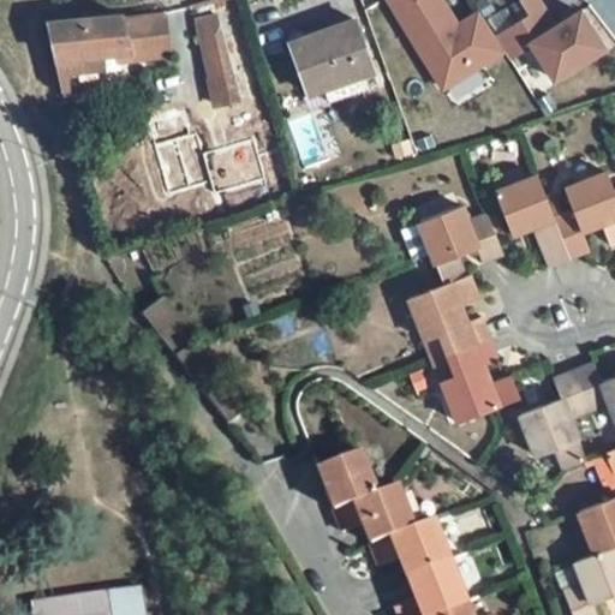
[(548,41),(593,6),(587,0),(524,0),(520,3),(548,41)]
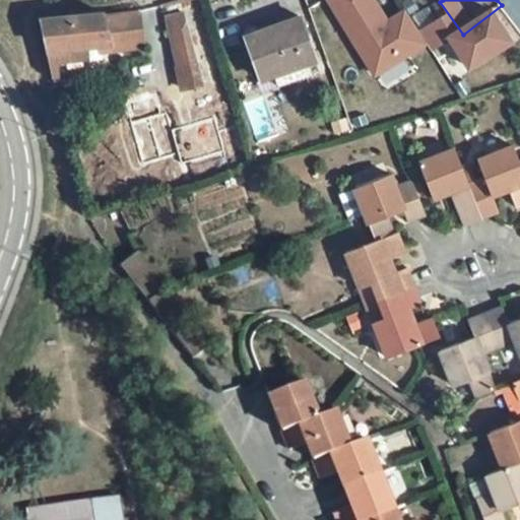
[(139,11),(105,13),(40,19),(48,51),(89,47),(111,45),(112,52),(144,48),(140,11),(139,11)]
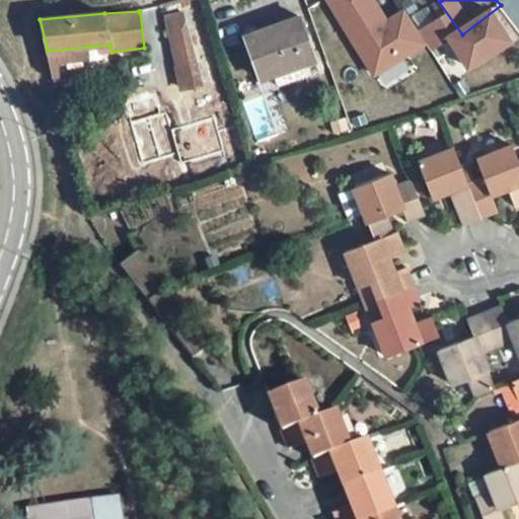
[(262,80),(315,60),(299,16),(245,36),(262,80)]
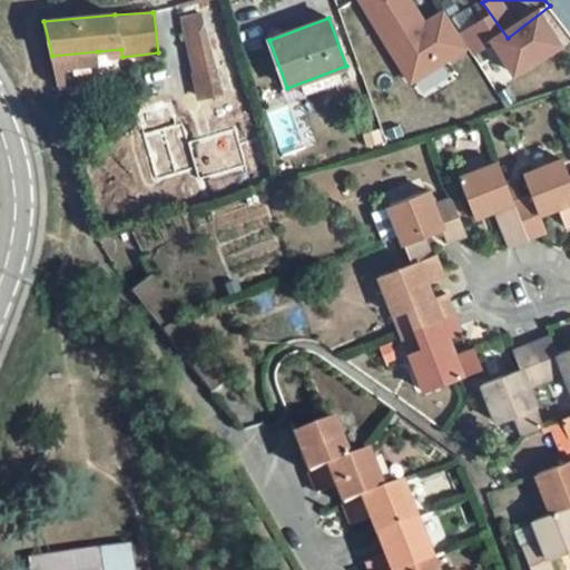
[(195,74),(222,67),(214,30),(186,36),(195,74)]
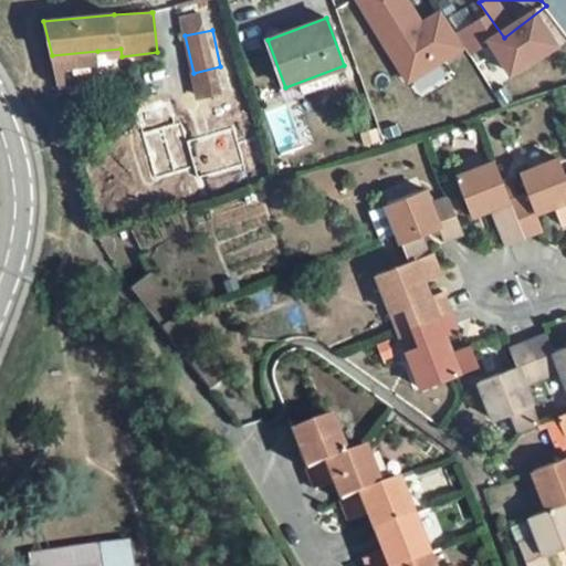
[(98,66),(97,51),(52,55),(55,70),(98,66)]
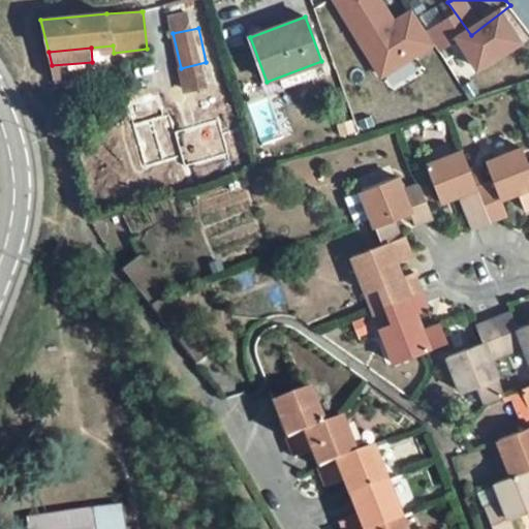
[(522,148),(486,162),(493,180),(476,186),(491,223),(503,217),(508,216),(501,197),(518,192),(528,187),(528,165),(522,148)]
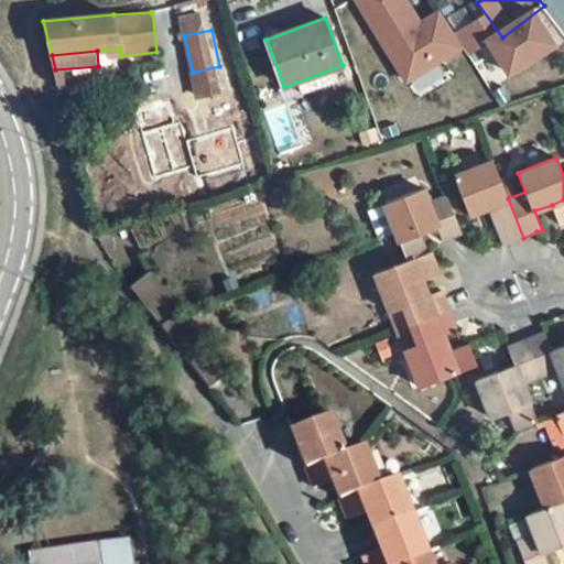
[(494,161),(455,176),(470,215),(489,207),(503,246),(523,238),(508,198),(494,161)]
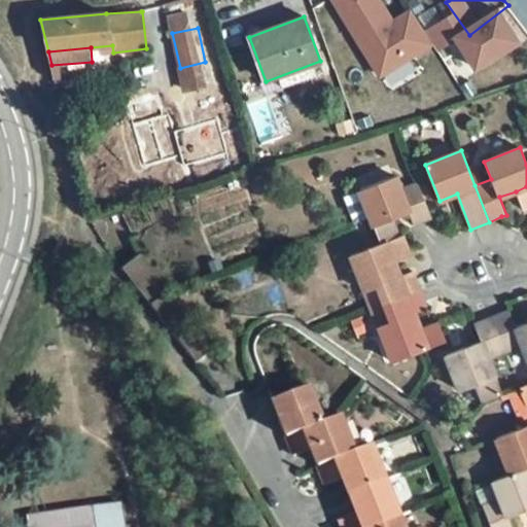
[(415,225),(432,218),(418,182),(401,188),(396,176),(359,190),(371,217),(381,244),(399,237),(392,219),(410,213),(415,225)]
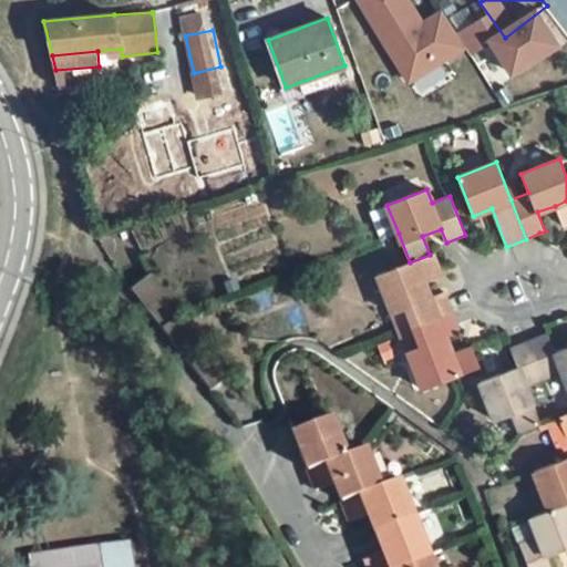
[(566,200),(555,206),(563,226),(566,224),(566,200)]
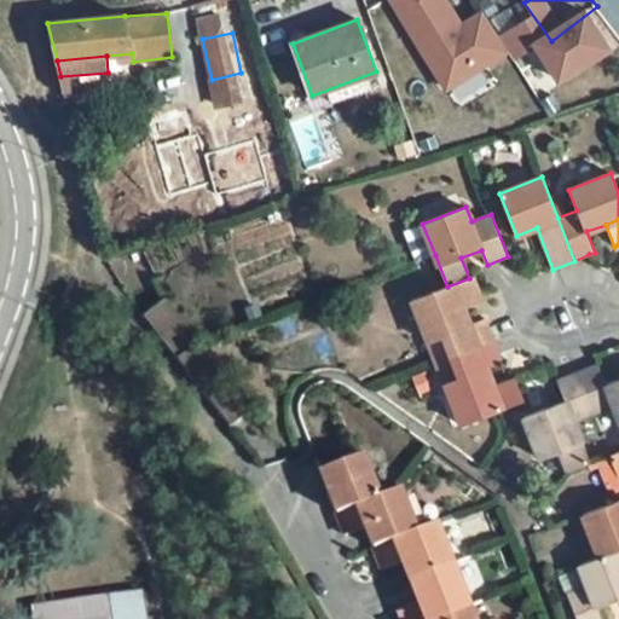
[(447,287),(412,300),(429,342),(444,336),(452,356),(493,340),(489,325),(485,318),(470,324),(463,305),(484,298),(474,276),(469,278),(447,287)]
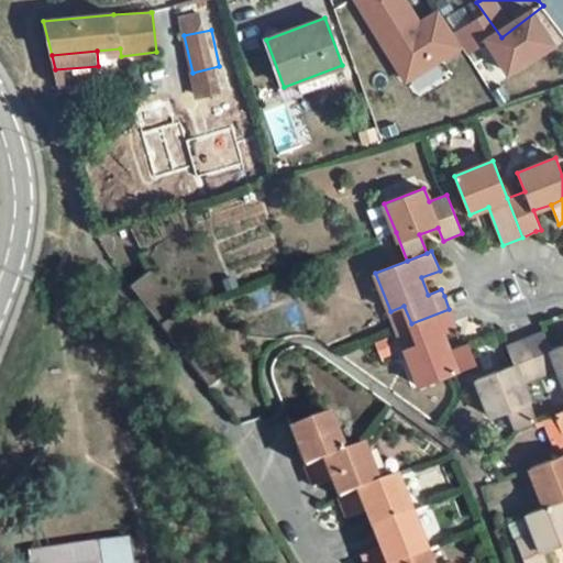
[(161,328),(180,313),(150,275),(132,289),(161,328)]
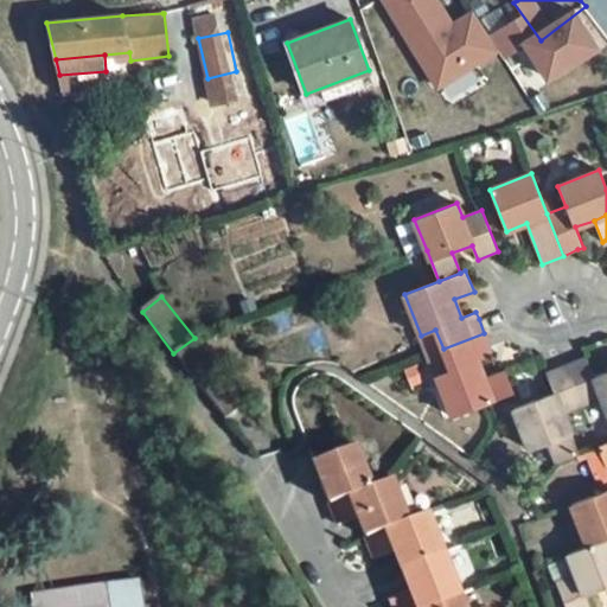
[(486,403),(513,393),(506,371),(485,378),(478,359),(492,353),(491,349),(484,333),(443,349),(451,369),(436,376),(452,416),(486,403)]
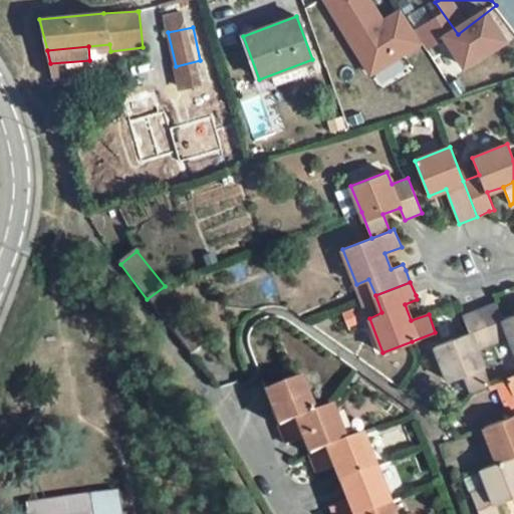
[(192,355),(210,341),(165,286),(147,299),(192,355)]
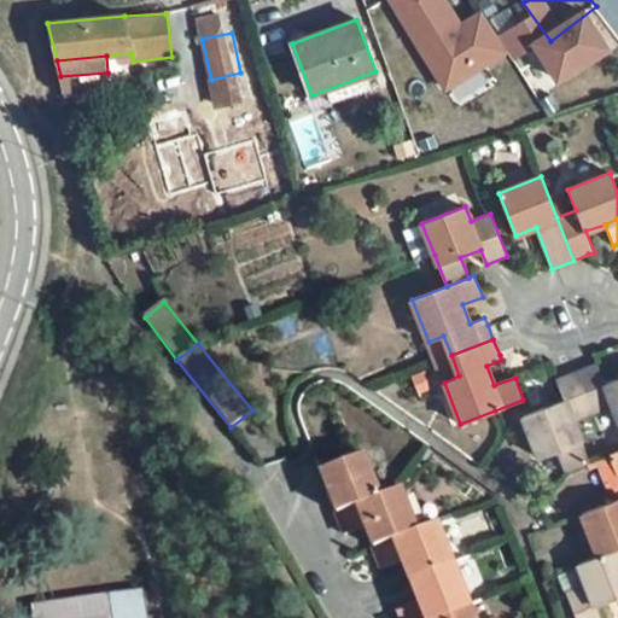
[(598,363),(577,371),(594,413),(614,406),(617,417),(617,378),(605,383),(598,363)]
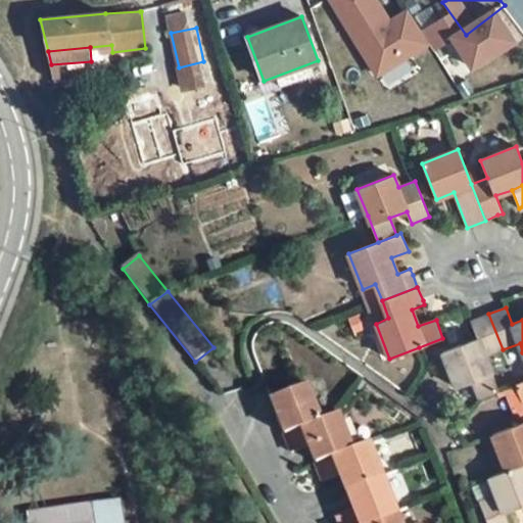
[(488,314),(471,321),(477,338),(442,351),(457,387),(473,381),(480,397),(500,390),(485,357),(503,349),(488,314)]
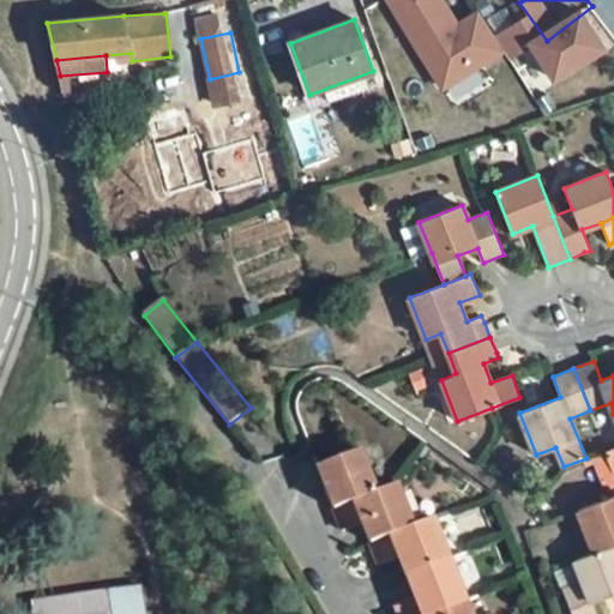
[(360,451),(318,468),(335,509),(377,493),(360,451)]
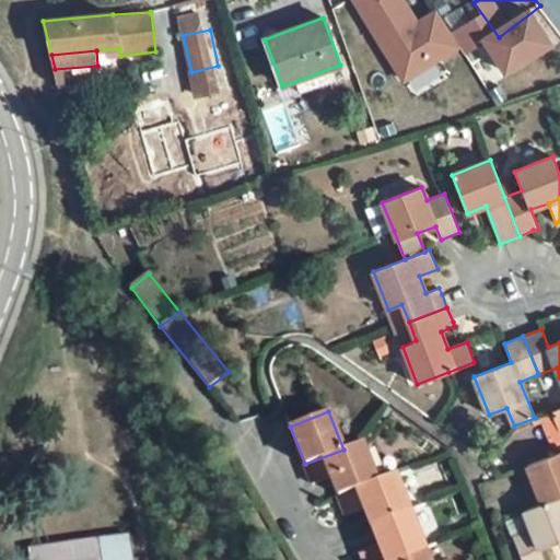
[(338,496),(377,480),(362,443),(343,450),(305,464),(313,485),(331,477),(338,496)]
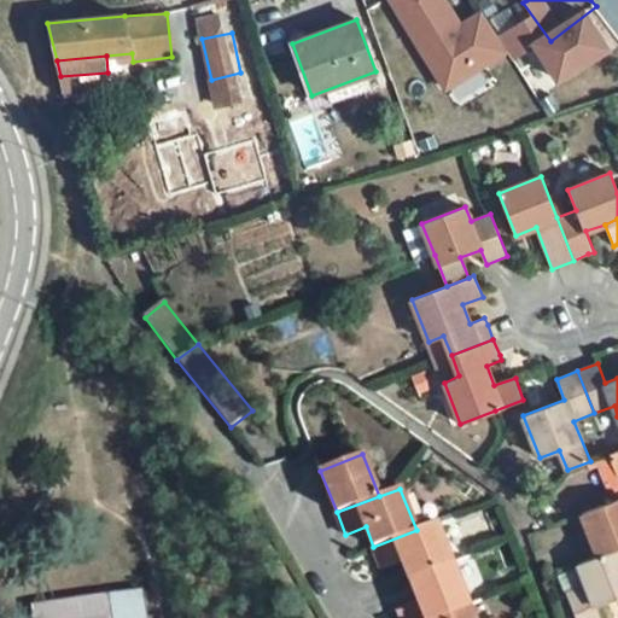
[(599,555),(617,547),(617,499),(582,513),(599,555)]
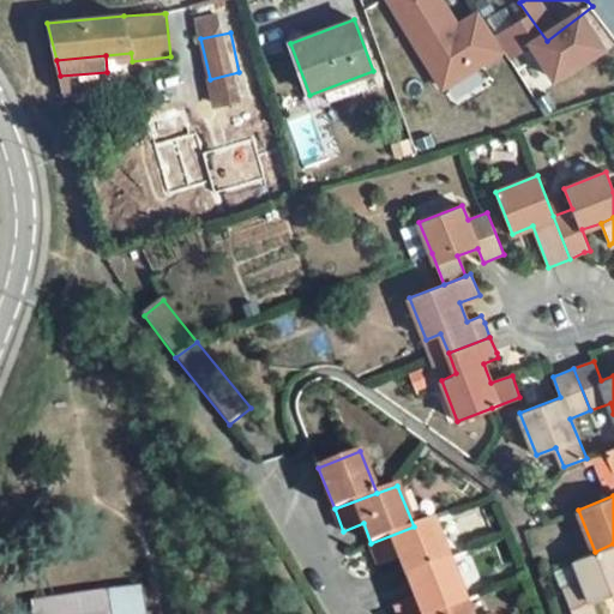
[(408,577),(450,560),(433,518),(414,527),(371,543),(380,565),(399,557),(402,561),(408,577)]
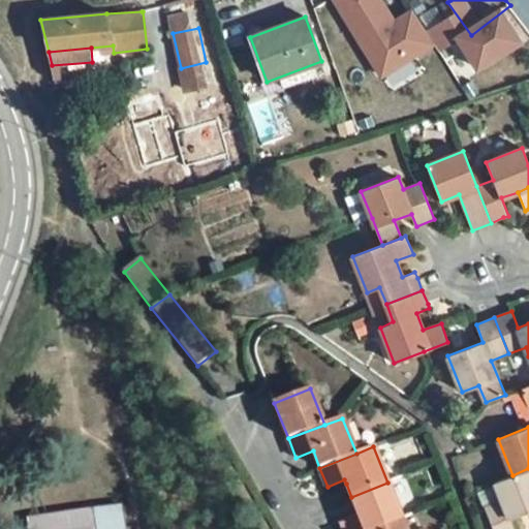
[(514,528),(510,518),(528,509),(528,468),(512,475),(495,483),(501,500),(484,506),(492,528),(514,528)]
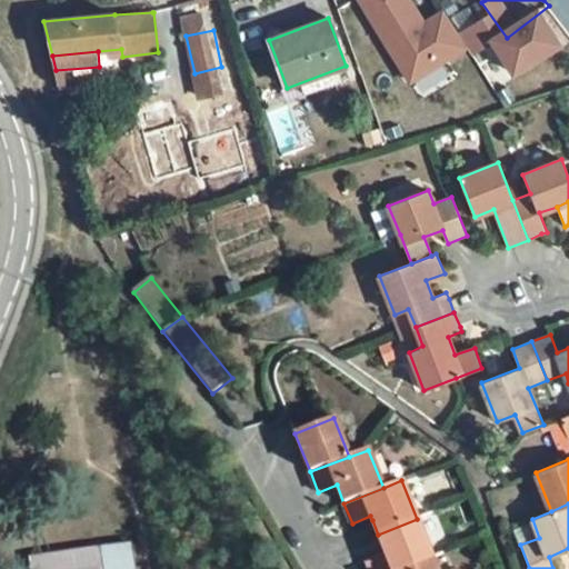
[(369,568),(403,568),(432,558),(417,519),(378,535),(383,549),(385,553),(367,561),(369,568)]
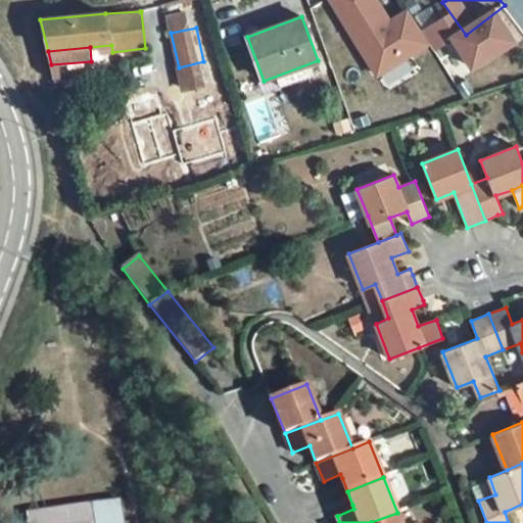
[(125,522),(122,500),(27,512),(28,522),(125,522)]
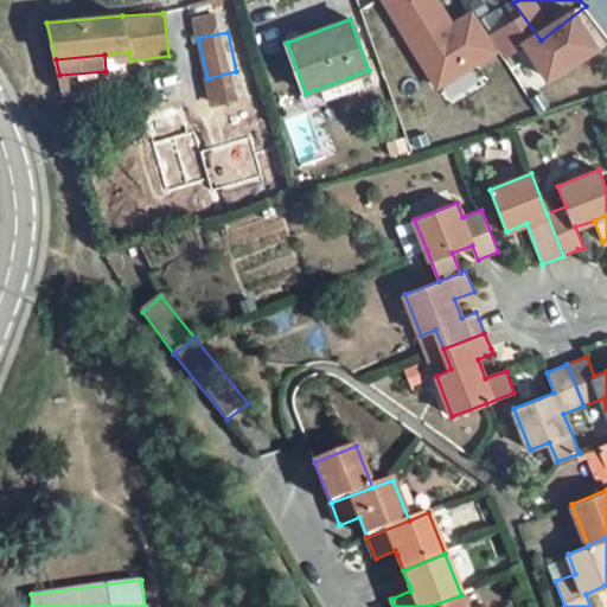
[(465,606),(461,595),(430,606),(465,606)]
